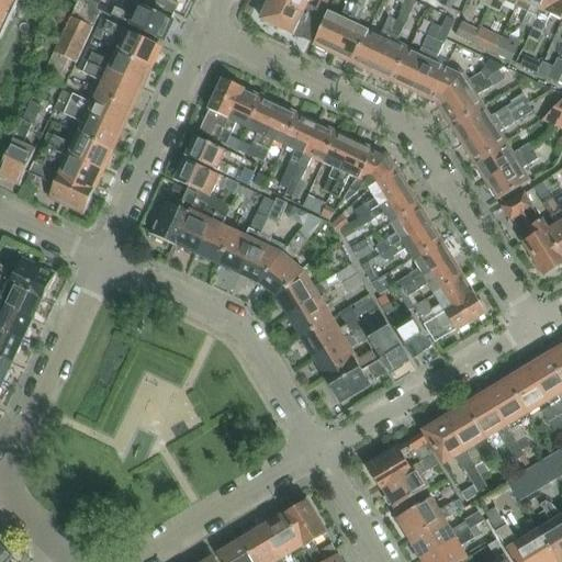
[(0,0),(0,30),(14,0),(0,0)]
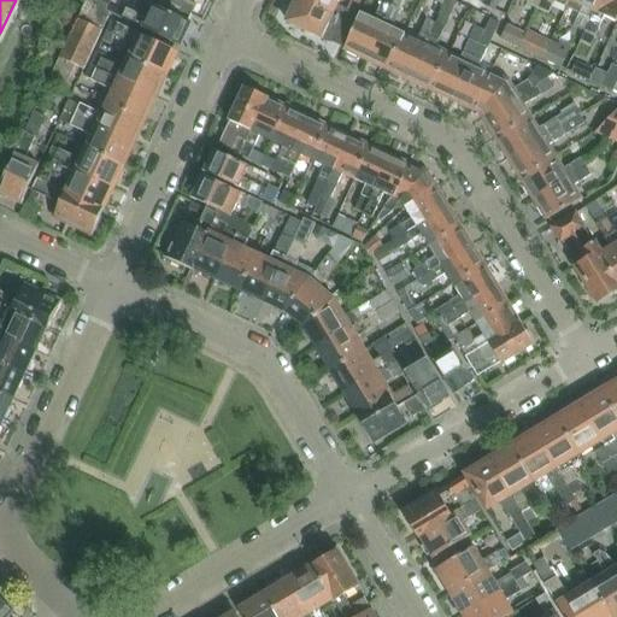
[(111,3),(105,0),(93,0),(90,4),(106,12),(111,3)]
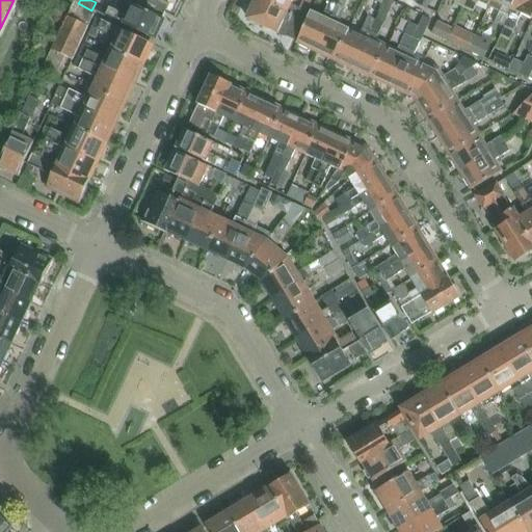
[(148,0),(147,4),(155,8),(154,9),(163,15),(167,6),(158,1),(158,0),(148,0)]
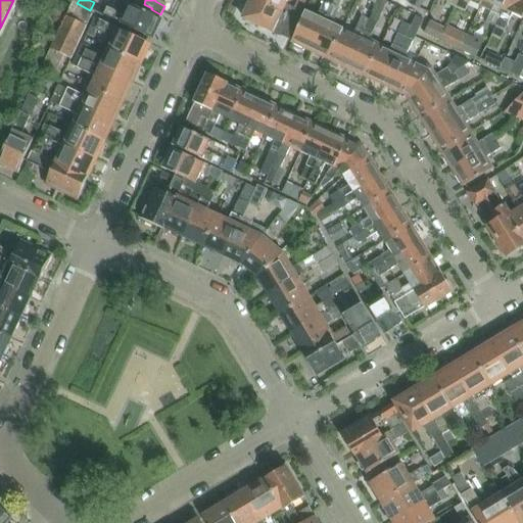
[(242,19),(272,34),(287,41),(296,21),(251,0),(249,5),(247,4),(241,17),(243,18),(242,19)]
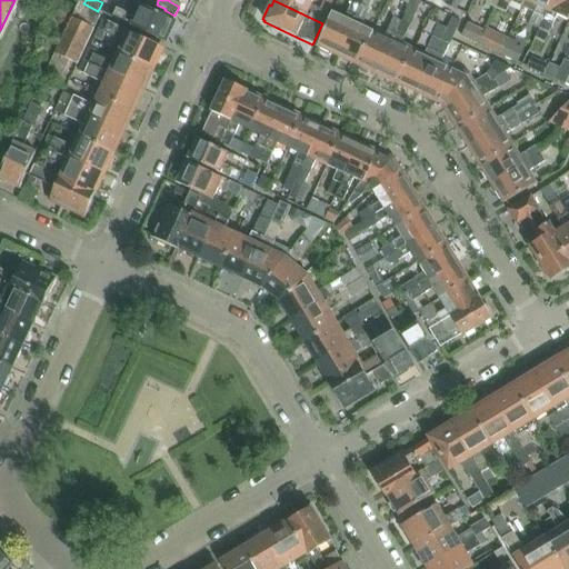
[(273,0),(322,23),(327,13),(319,10),(310,6),(312,0),(273,0)]
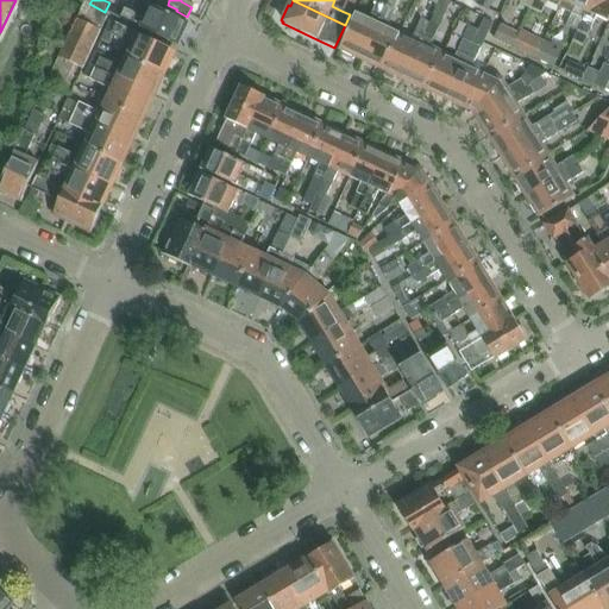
[(340,50),(339,51),(355,60),(356,57),(362,60),(387,5),(377,0),(370,18),(357,12),(344,38),(339,49),(340,50)]
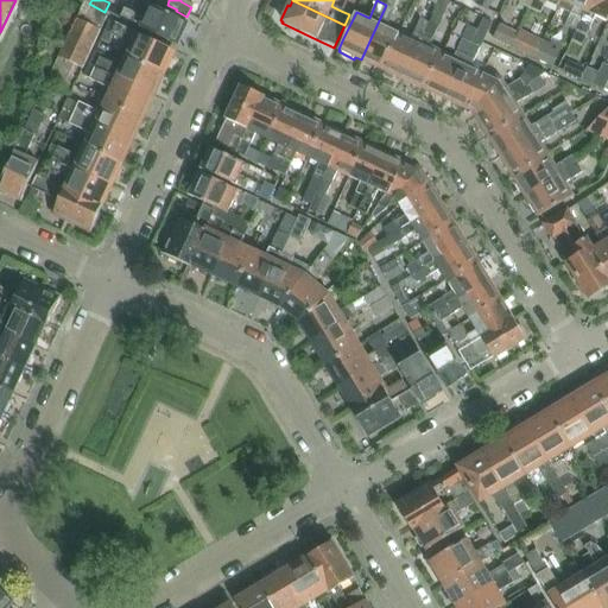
[(352,0),(346,0),(341,11),(349,14),(355,1),(352,0)]
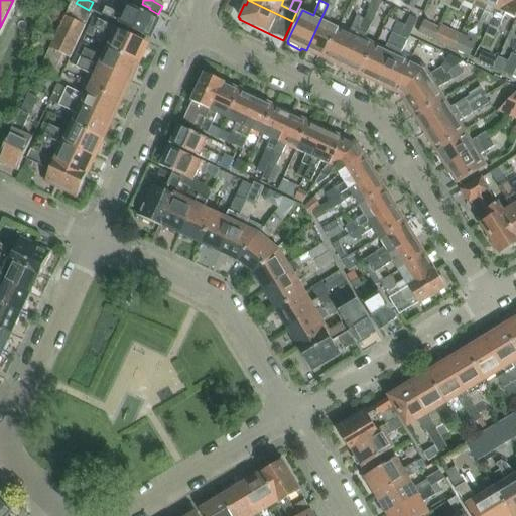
[(372,0),(370,5),(363,20),(364,20),(372,24),(376,13),(381,2),(376,0),(372,0)]
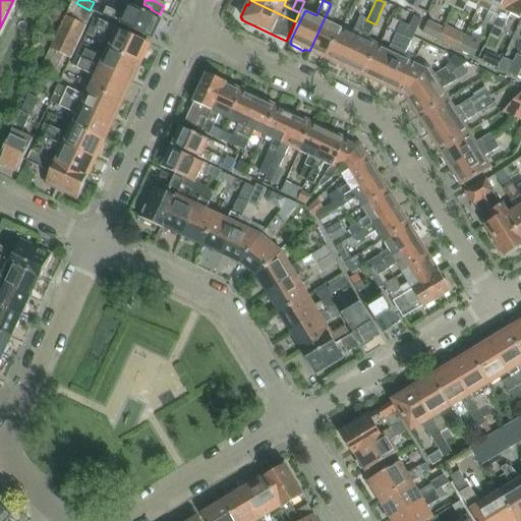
[(409,0),(408,3),(415,7),(418,8),(421,0),(409,0)]
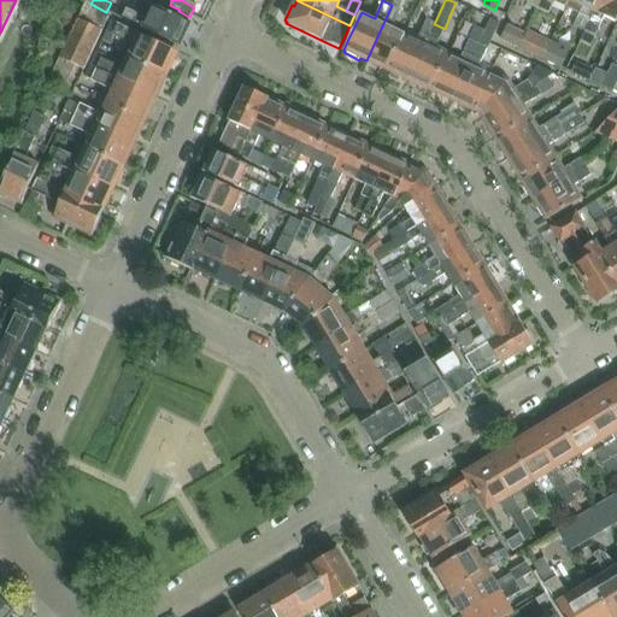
[(528,0),(527,5),(538,10),(541,0),(528,0)]
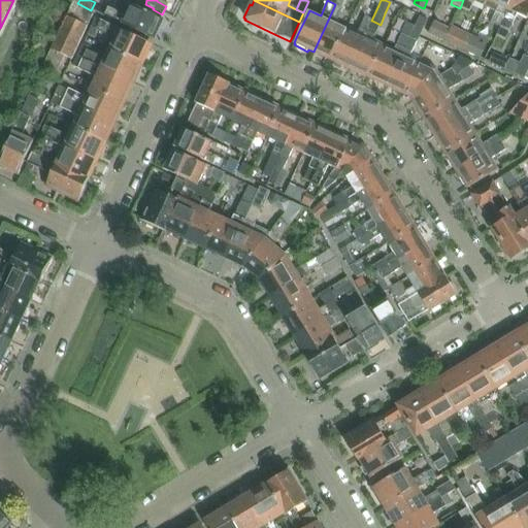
[(463,0),(460,8),(469,13),(475,1),(486,6),(488,0),(463,0)]
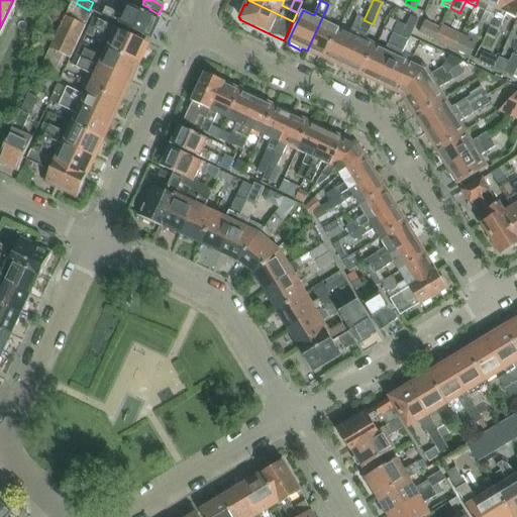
[(478,0),(476,6),(486,11),(480,22),(482,22),(489,26),(501,0),(478,0)]
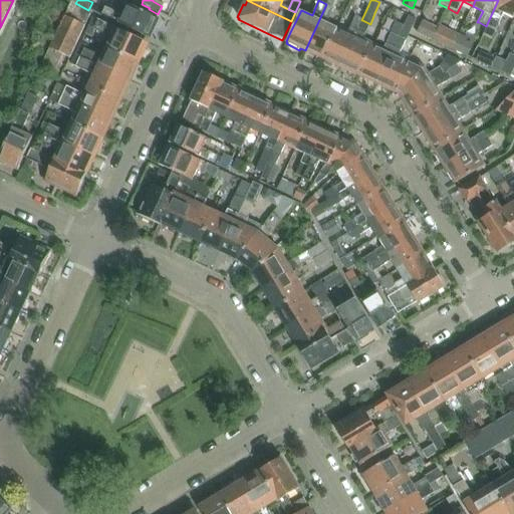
[(513,0),(498,0),(486,26),(495,30),(503,14),(513,19),(513,17),(513,0)]
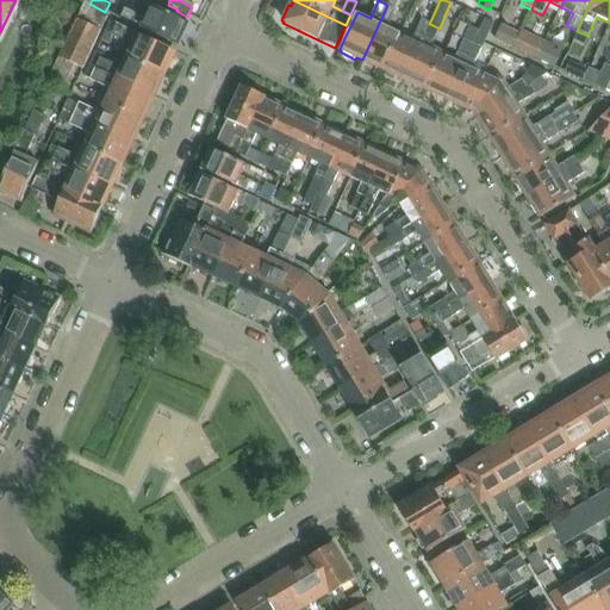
[(58,58),(74,66),(82,69),(109,13),(105,12),(89,4),(85,1),(58,58)]
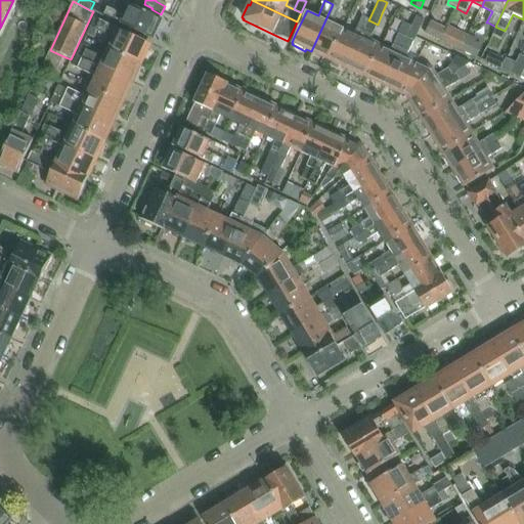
[(333,4),(311,51),(315,53),(314,55),(329,61),(344,27),(334,23),(341,7),(333,4)]
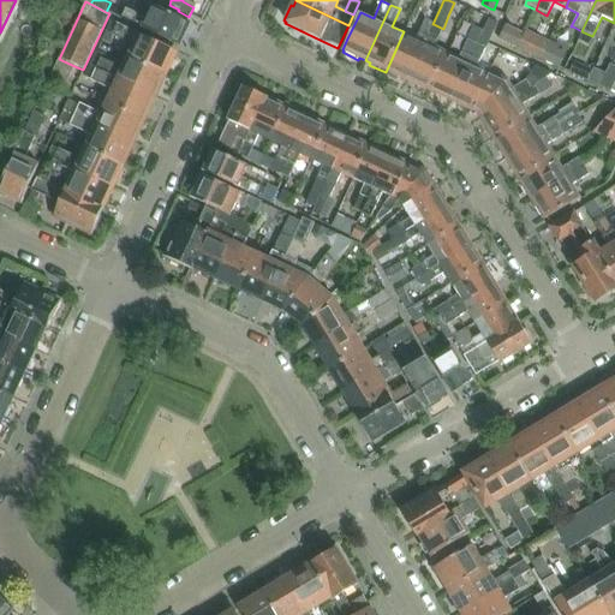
[(189,24),(150,6),(145,18),(126,10),(121,18),(177,45),(179,40),(181,41),(189,24)]
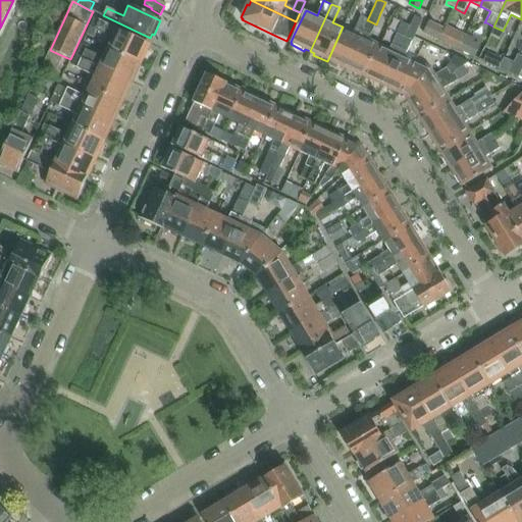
[(410,25),(404,38),(412,41),(414,38),(422,19),(414,15),(410,25)]
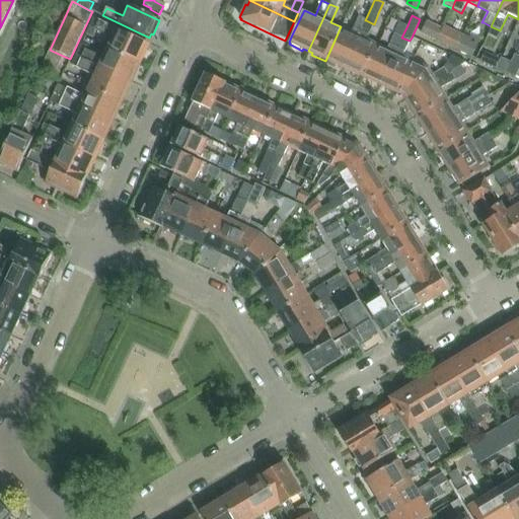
[(341,26),(325,61),(339,67),(340,65),(344,67),(366,20),(365,20),(358,16),(352,31),(341,26)]
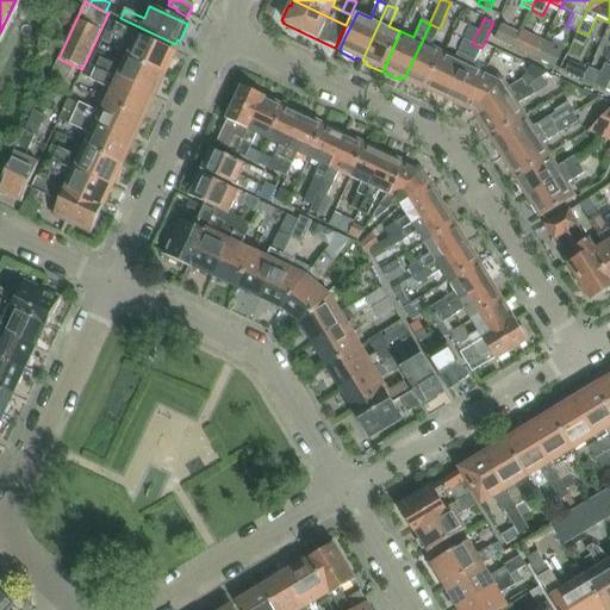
[(104,32),(101,39),(109,43),(112,36),(117,24),(110,20),(104,32)]
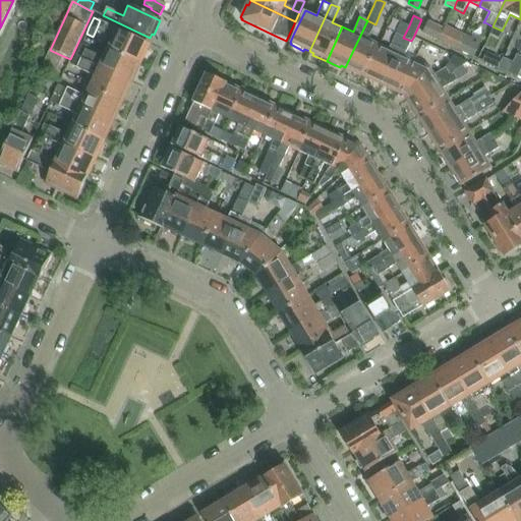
[(100,20),(96,31),(112,39),(107,49),(139,64),(147,50),(145,49),(147,45),(148,46),(149,44),(100,20)]
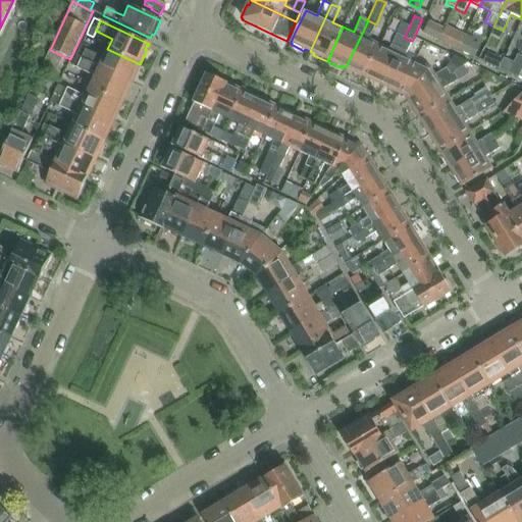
[(368,20),(346,67),(351,70),(350,72),(363,79),(379,44),(369,40),(376,24),(368,20)]
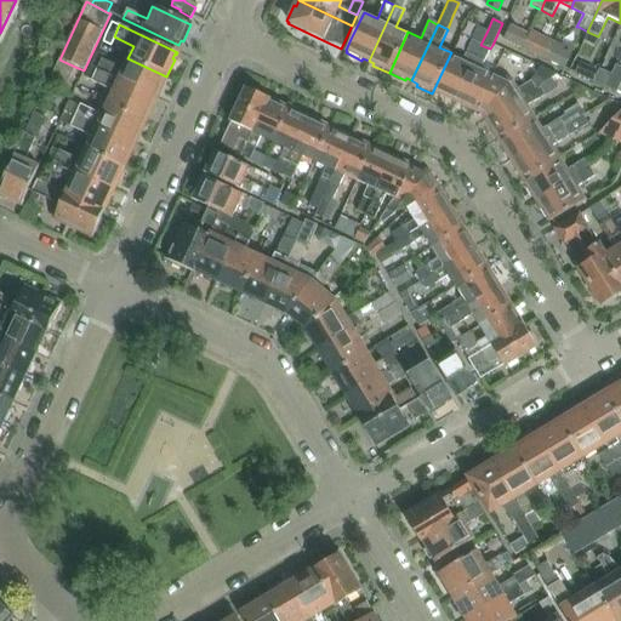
[(510,26),(502,41),(522,50),(529,34),(511,26),(510,26)]
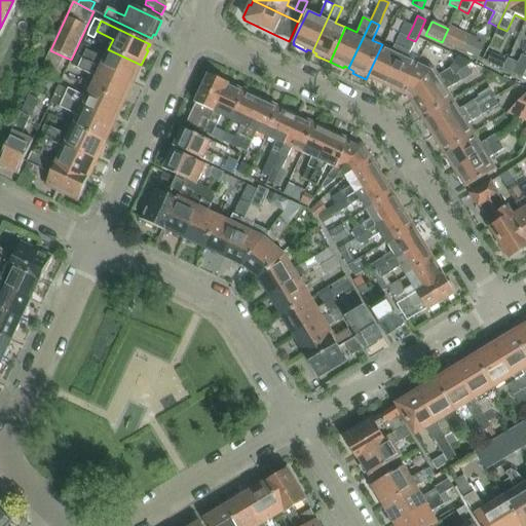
[(405,23),(400,34),(407,38),(413,26),(405,23)]
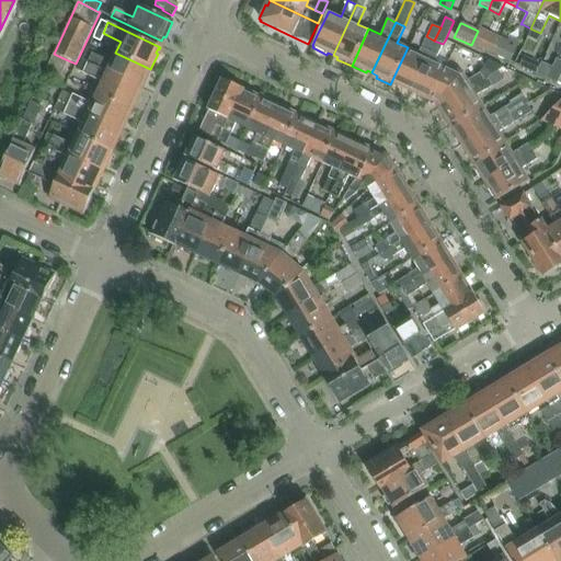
[(478,31),(471,45),(493,55),(500,41),(501,37),(479,27),(478,31)]
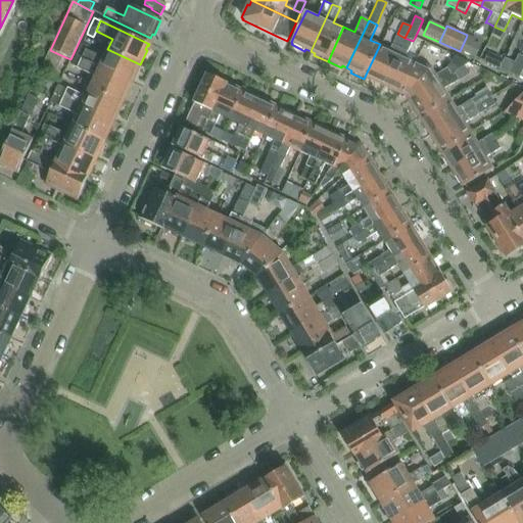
[(495,29),(493,34),(502,38),(504,33),(495,29)]
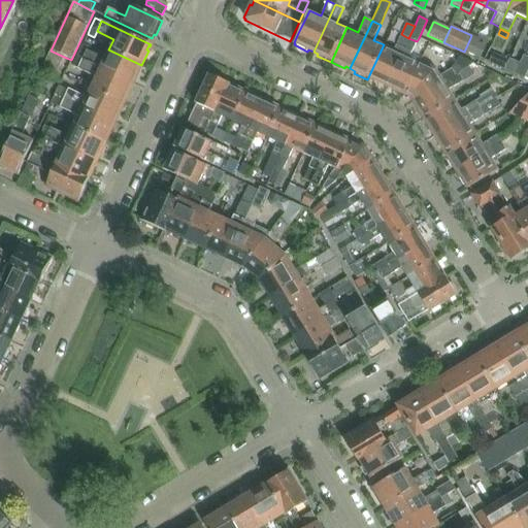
[(384,44),(367,79),(382,85),(382,83),(387,86),(408,38),(401,34),(394,50),(384,44)]
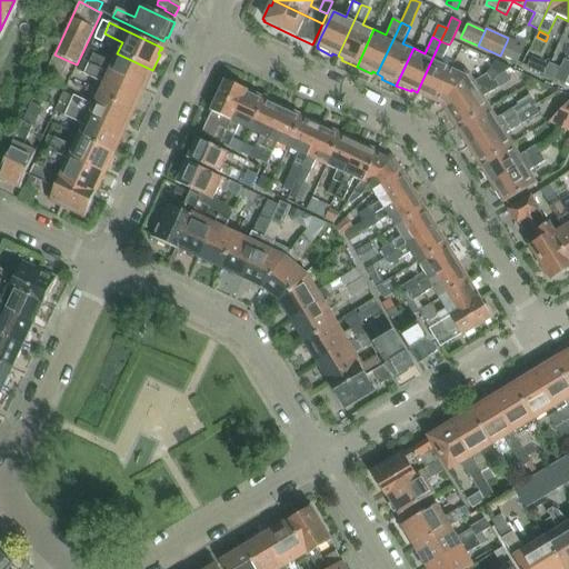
[(440,41),(417,92),(422,95),(421,97),(435,102),(436,100),(437,101),(453,67),(442,61),(449,45),(440,41)]
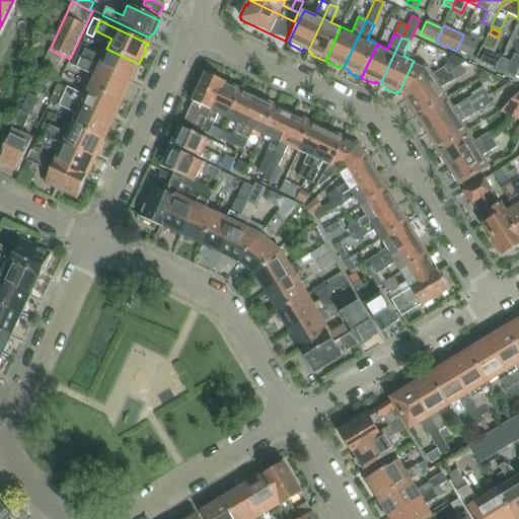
[(462,38),(456,51),(471,59),(472,57),(477,45),(462,38)]
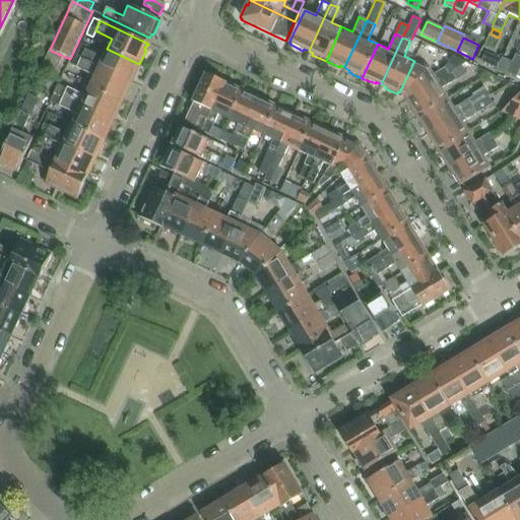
[(80,47),(75,57),(80,60),(85,50),(80,47)]
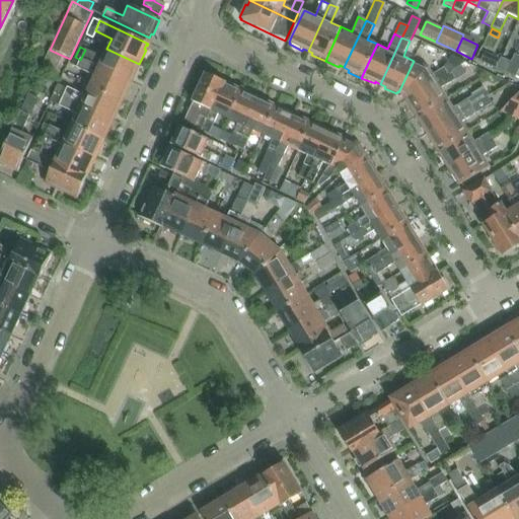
[(85,50),(80,60),(128,82),(130,78),(132,79),(139,64),(106,49),(102,58),(85,50)]
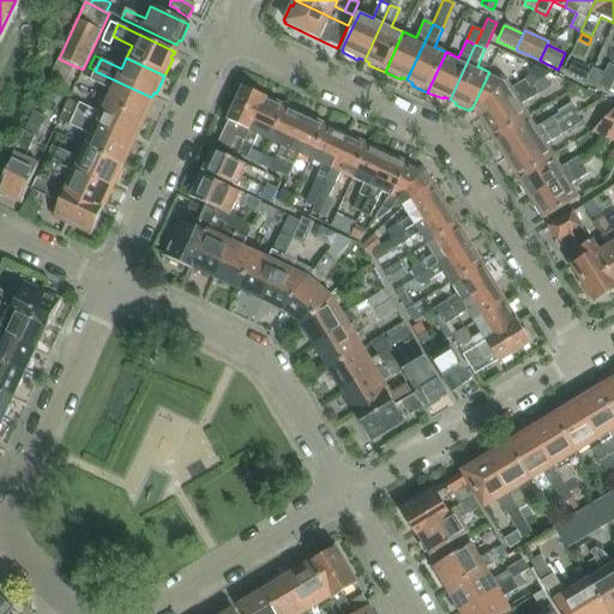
[(74,66),(59,59),(47,85),(62,92),(74,66)]
